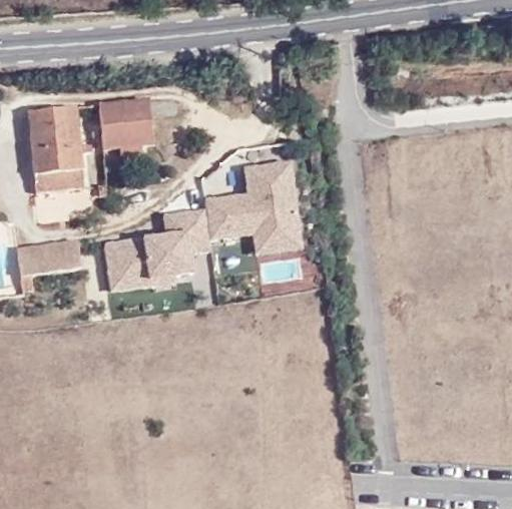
[(152,141),(148,97),(97,102),(102,147),(119,145),(140,142),(152,141)]
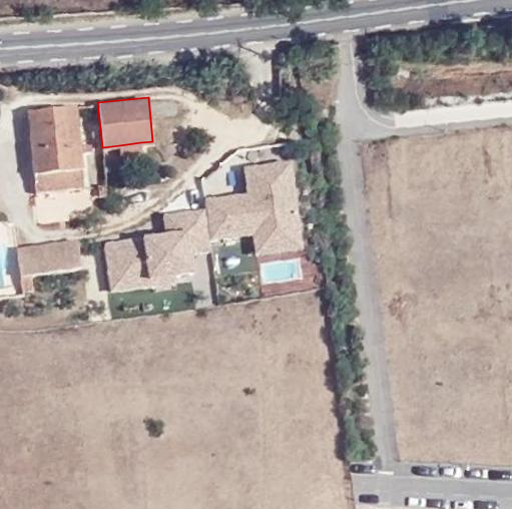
[(82,184),(75,105),(27,110),(34,189),(82,184)]
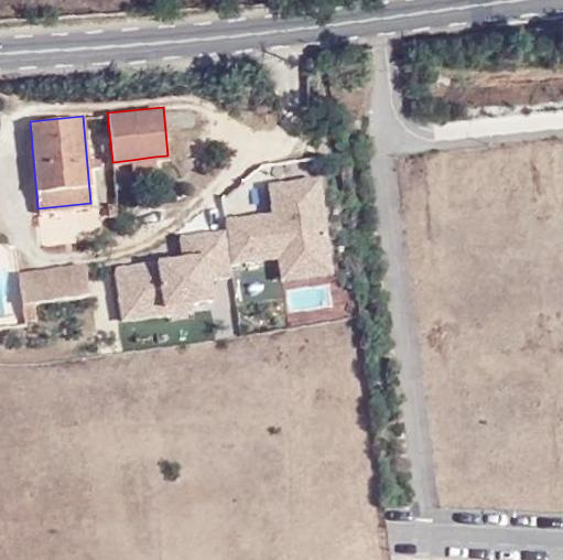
[(90,129),(95,200),(114,198),(112,179),(103,179),(100,129),(90,129)]
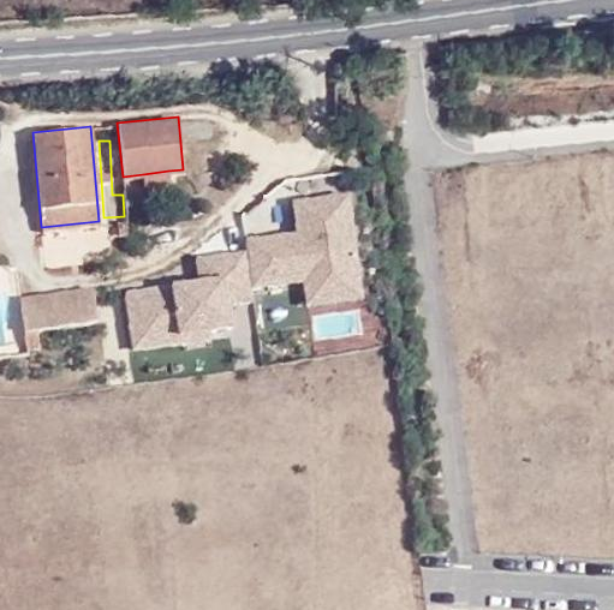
[(170,180),(168,171),(143,174),(143,183),(170,180)]
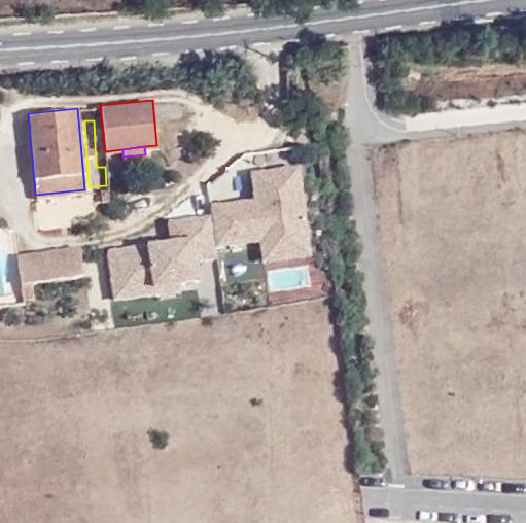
[(246,199),(209,203),(214,244),(259,239),(260,244),(306,238),(296,165),(251,171),(255,208),(248,209),(246,199)]
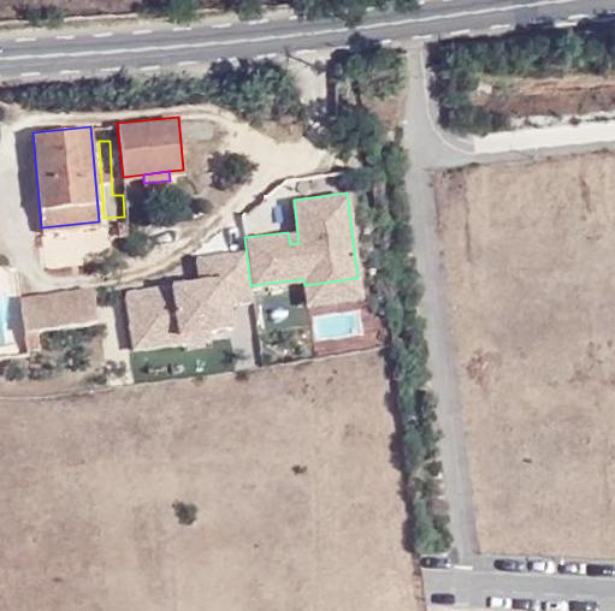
[(297,231),(288,232),(290,244),(299,243),(297,231)]
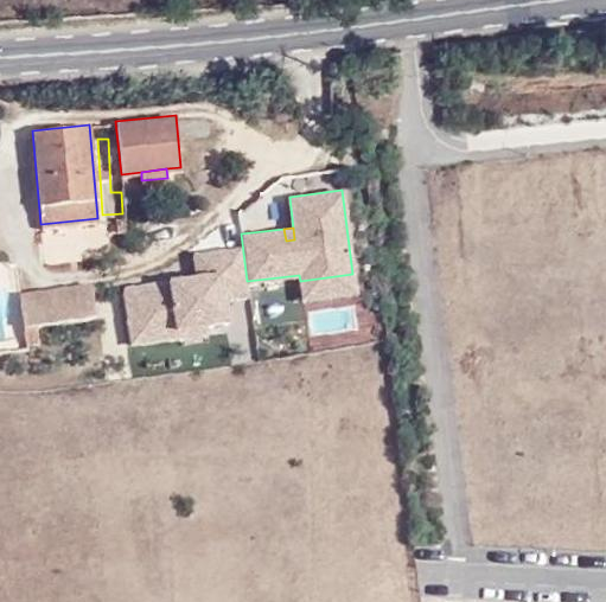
[(228,321),(218,250),(193,254),(197,276),(123,287),(128,314),(141,312),(145,339),(179,334),(177,322),(202,319),(206,324),(228,321)]
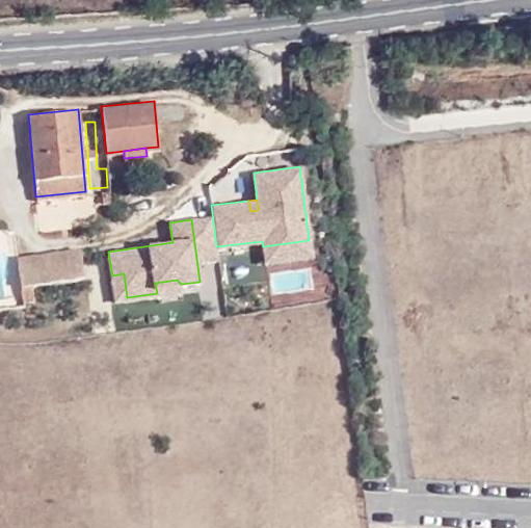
[(309,240),(263,246),(265,261),(311,256),(309,240)]
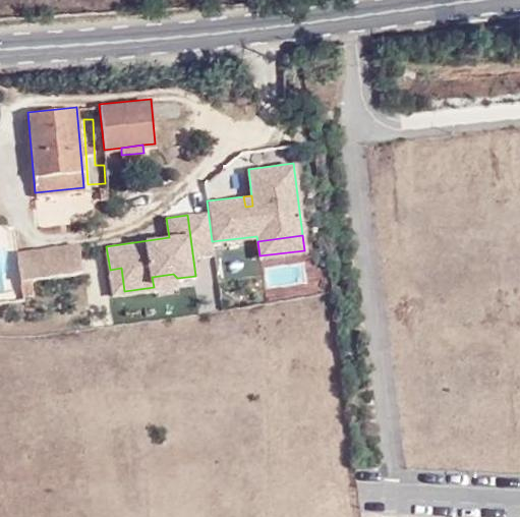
[(81,270),(77,241),(15,249),(21,293),(33,291),(31,277),(81,270)]
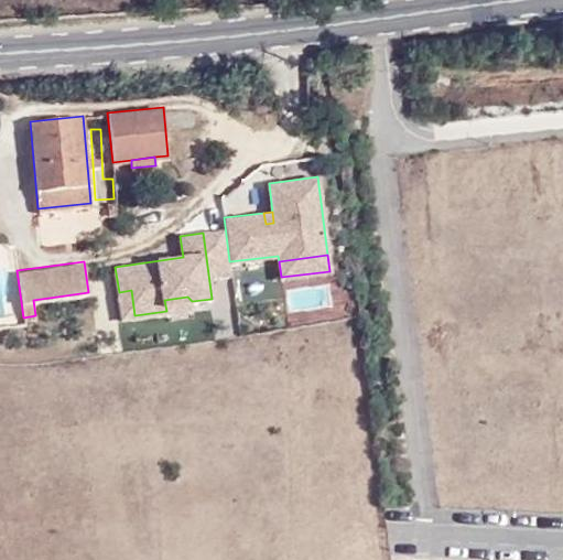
[(131,290),(119,292),(122,318),(134,315),(131,290)]
